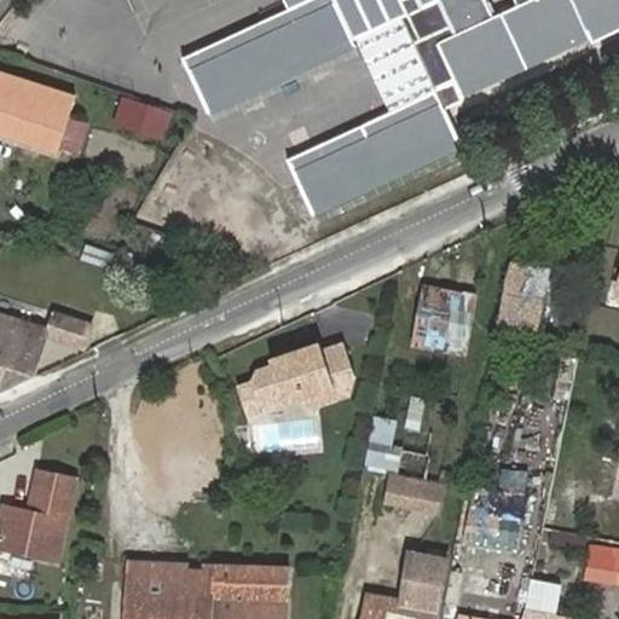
[(356,41),(352,32),(336,0),(316,0),(186,59),(208,109),(356,41)]
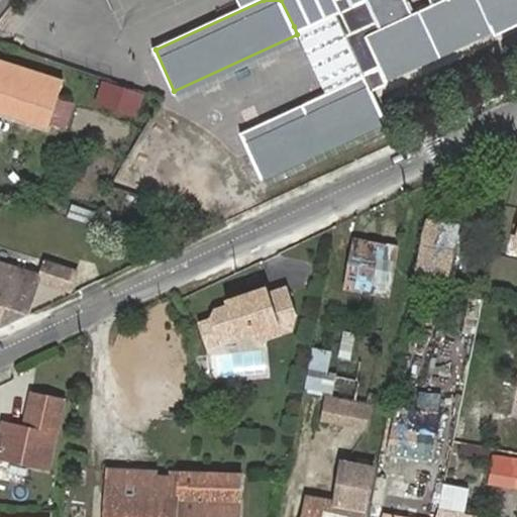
[(281,0),(294,26),(297,34),(323,91),(369,70),(376,84),(388,78),(354,8),(343,14),(336,0),(281,0)]
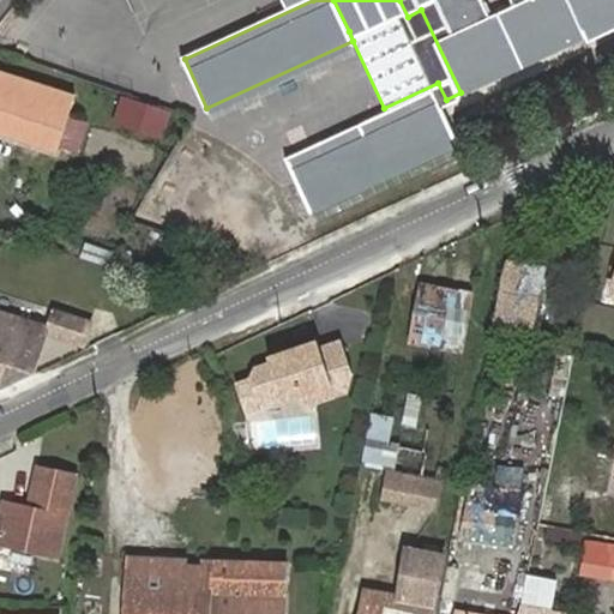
[(613,0),(512,0),(517,8),(456,37),(439,1),(421,10),(461,92),(583,32),(613,17),(613,0)]
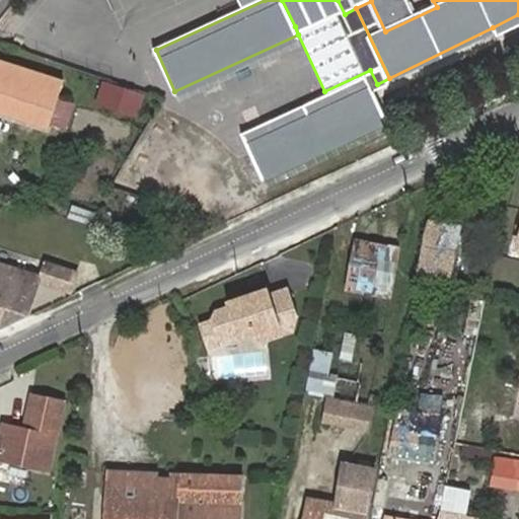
[(518,25),(518,14),(493,27),(498,36),(518,25)]
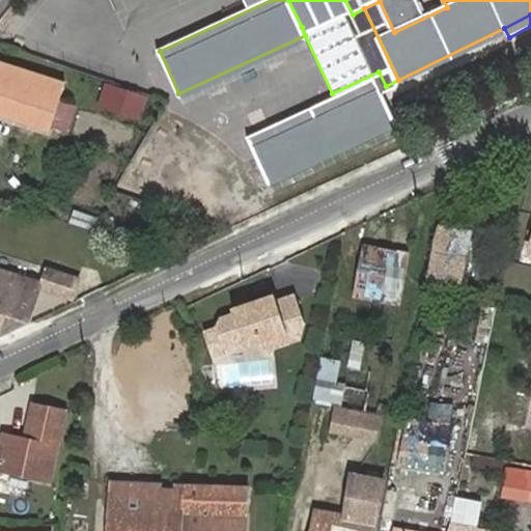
[(0,60),(0,115),(48,131),(64,81),(0,60)]
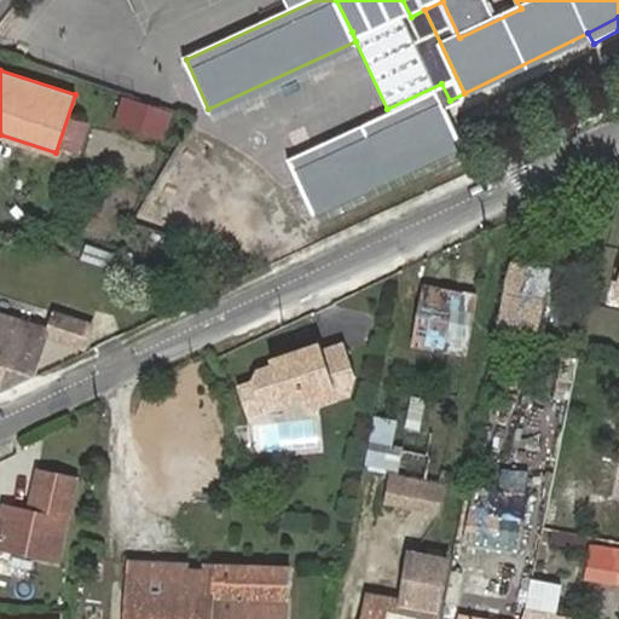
[(467,139),(450,100),(441,84),(387,109),(298,151),(291,154),(316,208),(467,139)]
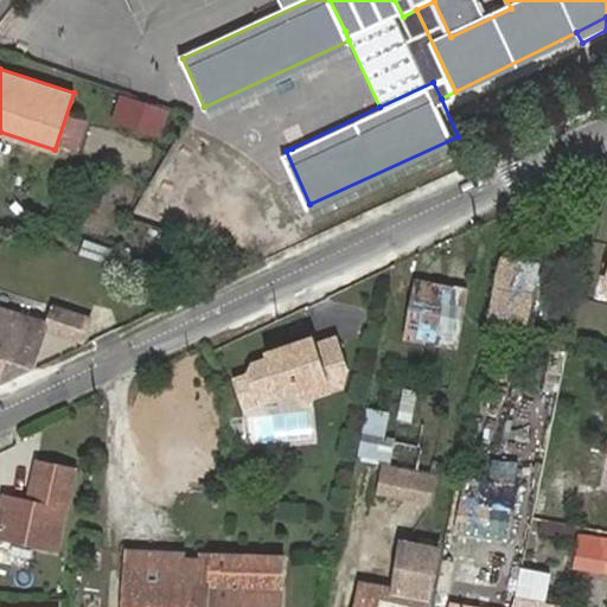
[(120,94),(113,115),(144,127),(152,104),(120,94)]
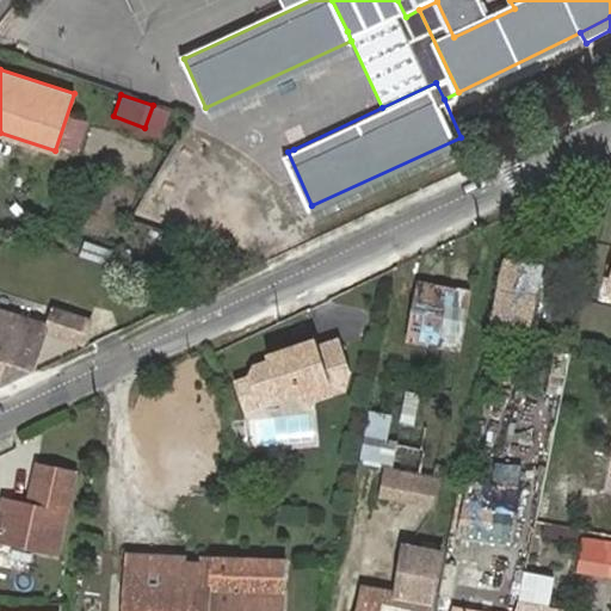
[(144,128),(155,131),(164,109),(153,105),(144,128)]
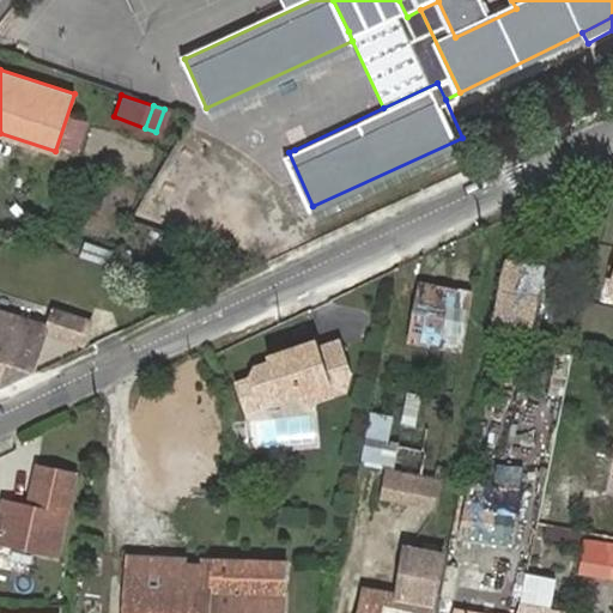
[(78,256),(101,265),(105,250),(83,242),(78,256)]
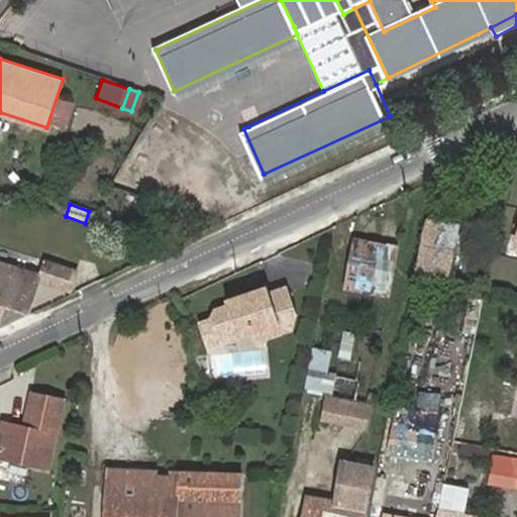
[(450,273),(461,221),(436,217),(424,267),(450,273)]
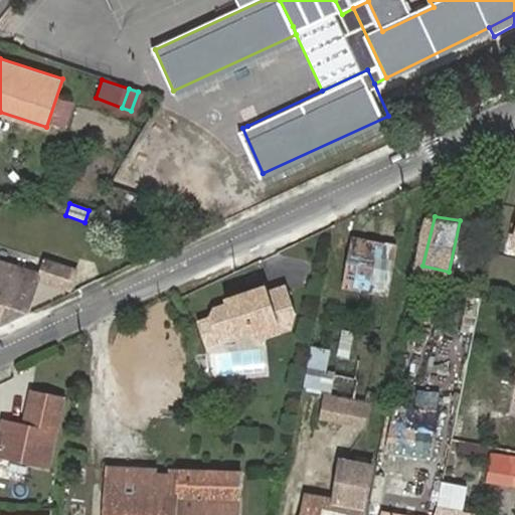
[(365,242),(350,240),(343,287),(388,294),(396,247),(380,244),(371,250),(365,242)]
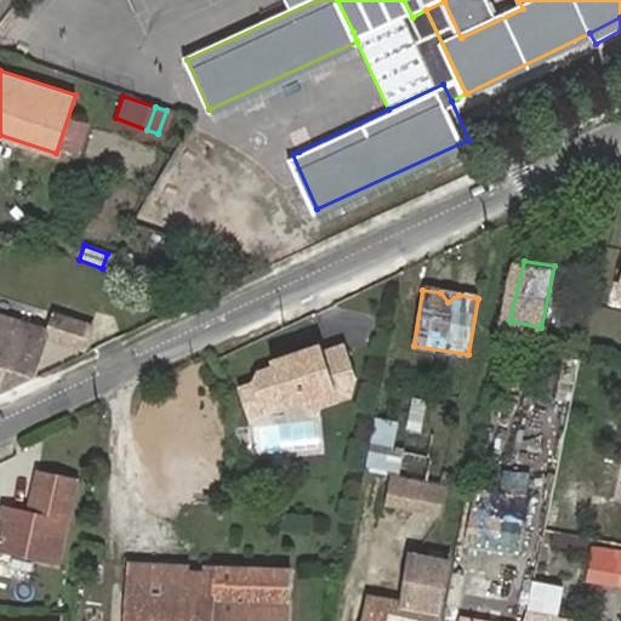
[(0,311),(0,332),(24,340),(29,320),(0,311)]
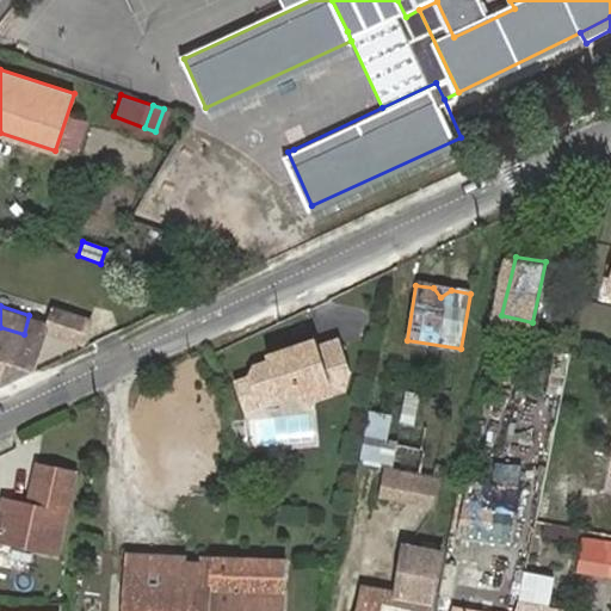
[(0,327),(0,382),(4,383),(11,359),(39,369),(51,329),(87,340),(94,318),(57,306),(53,322),(29,315),(24,334),(0,327)]
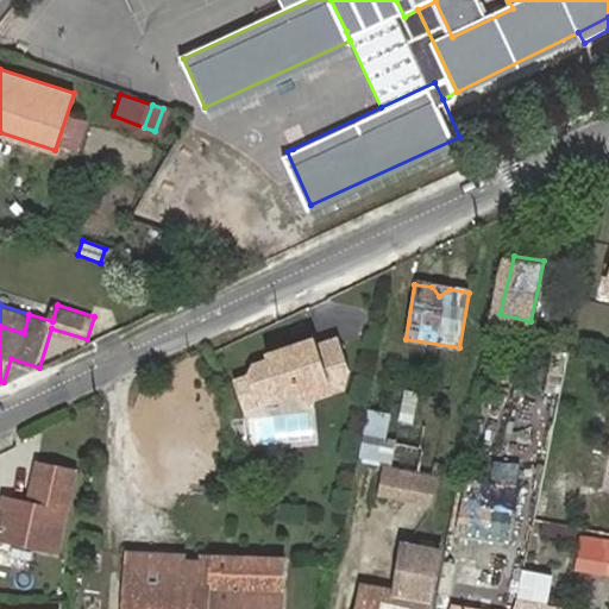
[(308,402),(344,389),(349,370),(337,337),(315,344),(313,338),(265,356),(267,360),(252,366),(248,377),(233,382),(243,406),(256,401),(277,393),(280,397),(303,389),(308,402)]
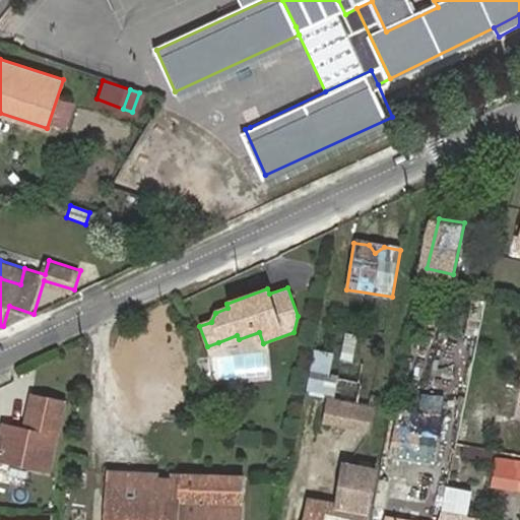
[(452,329),(462,331),(463,327),(466,328),(468,317),(452,314),(451,321),(454,322),(452,329)]
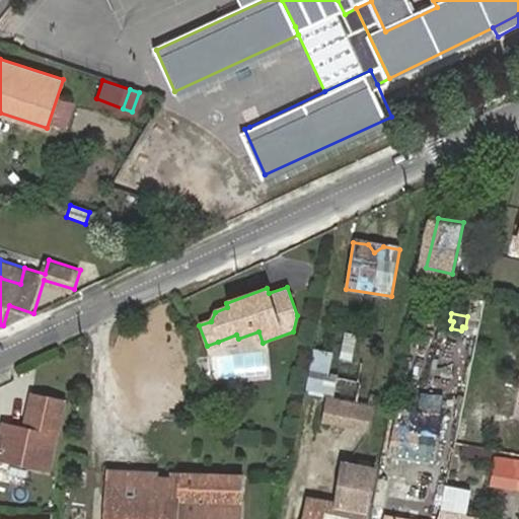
[(360,376),(359,382),(368,383),(375,339),(341,334),(335,372),(360,376)]
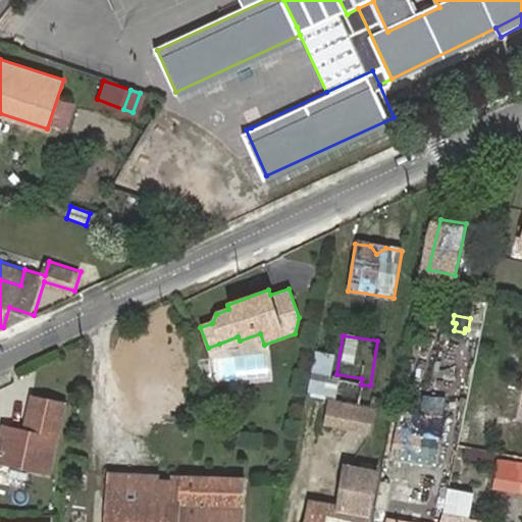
[(219,344),(208,348),(209,352),(221,348),(219,344)]
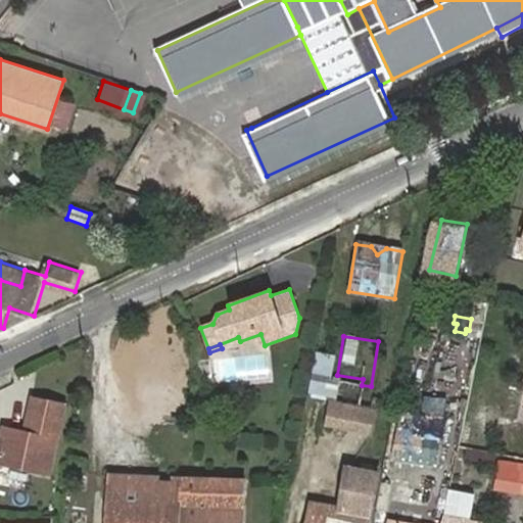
[(407,412),(396,456),(455,467),(465,418),(447,416),(449,402),(428,397),(424,416),(407,412)]
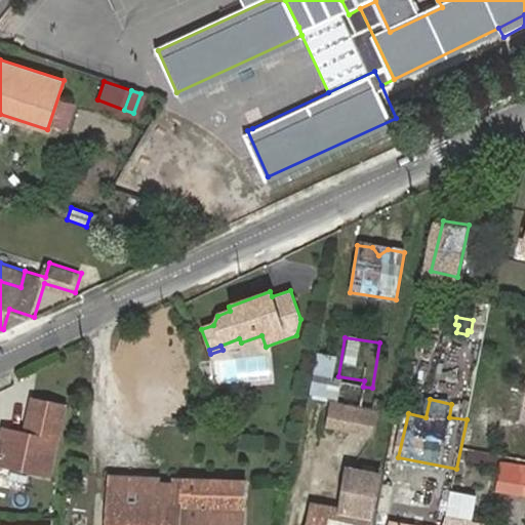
[(375,435),(380,405),(373,404),(373,409),(329,402),(325,427),(375,435)]
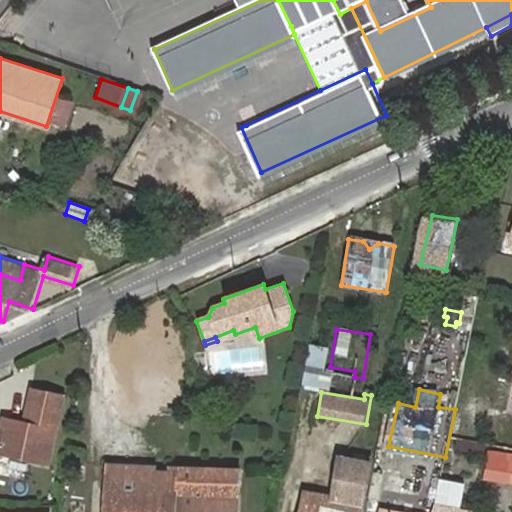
[(60,471),(78,405),(46,396),(37,426),(19,421),(9,458),(60,471)]
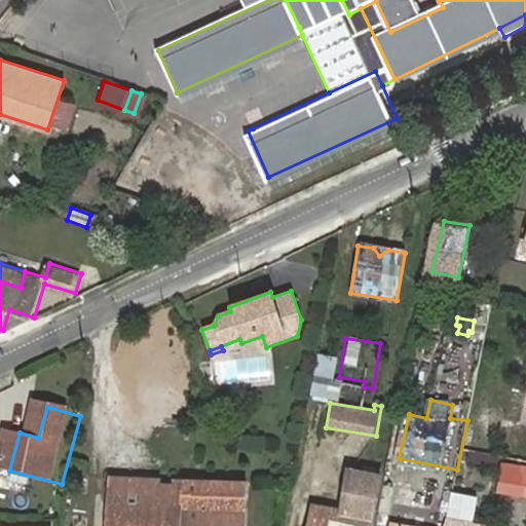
[(462,450),(460,464),(492,466),(494,453),(462,450)]
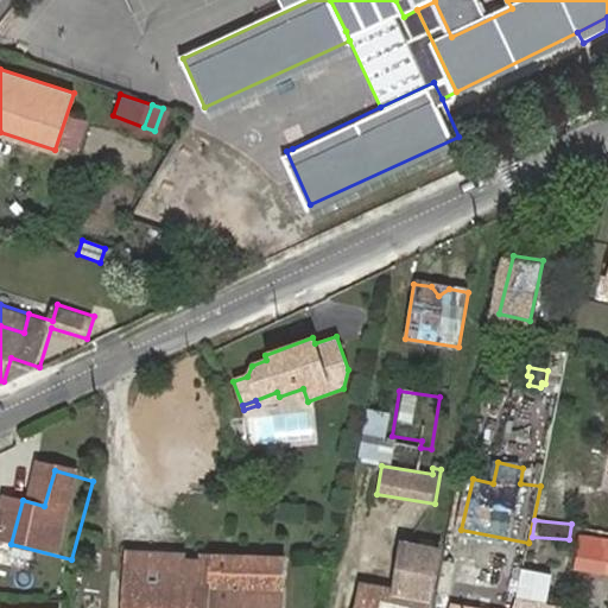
[(600,572),(607,542),(590,537),(591,531),(584,530),(576,567),(600,572)]
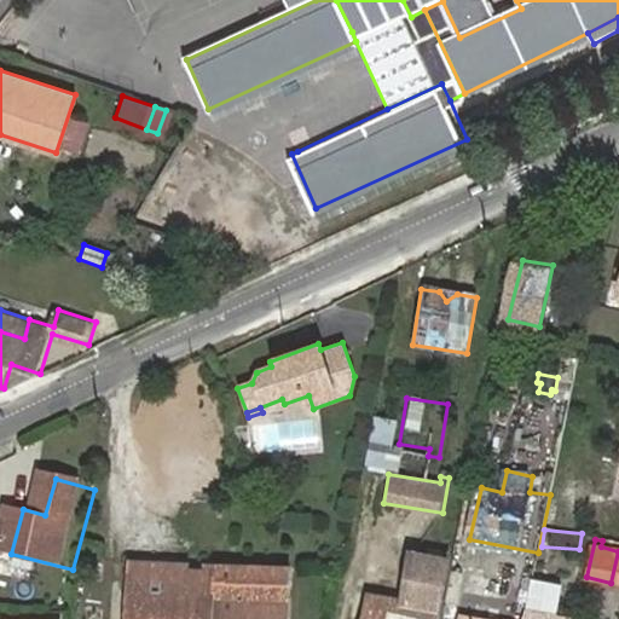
[(370,595),(365,618),(435,618),(444,557),(412,554),(405,600),(370,595)]
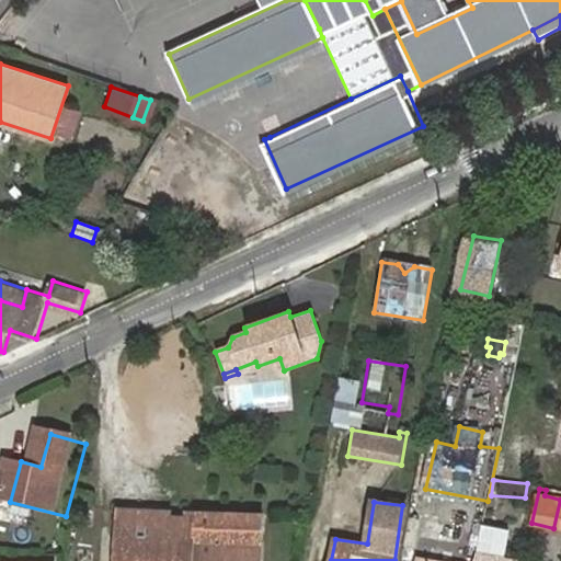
[(262,560),(263,514),(187,511),(186,518),(159,518),(159,510),(121,507),(116,560),(262,560)]
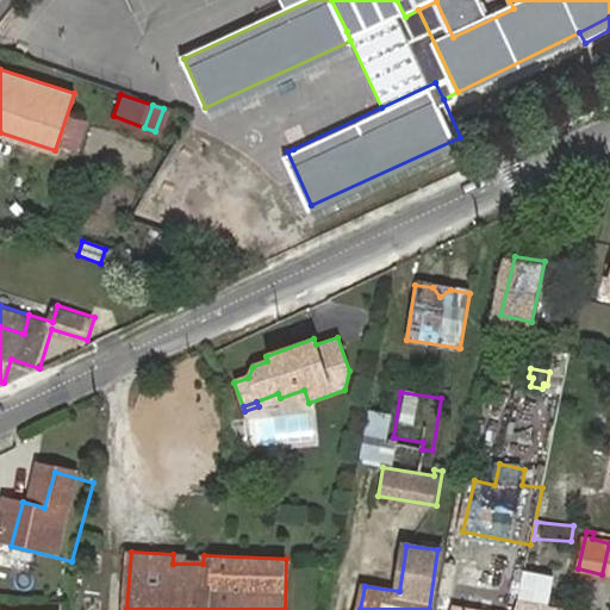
[(455,609),(516,609),(523,578),(524,571),(506,568),(500,595),(475,589),(471,609),(456,607),(455,609)]
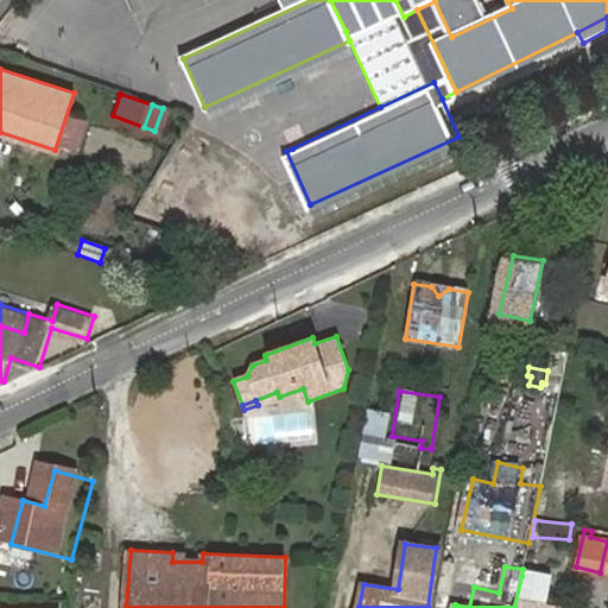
[(521,576),(514,607),(568,607),(569,607),(540,601),(544,580),(521,576)]
